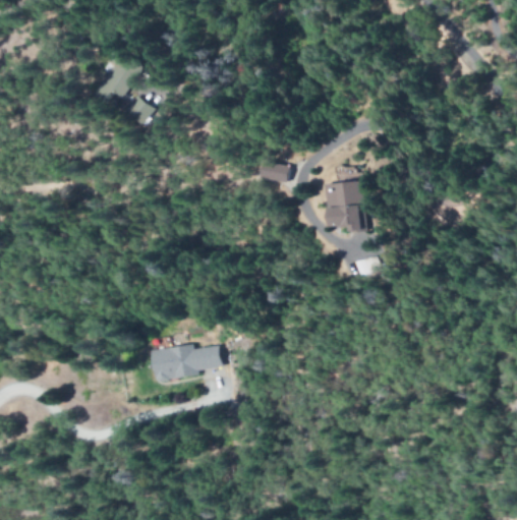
[(136,71),(111,57),(104,70),(109,72),(102,84),(123,96),(136,71)]
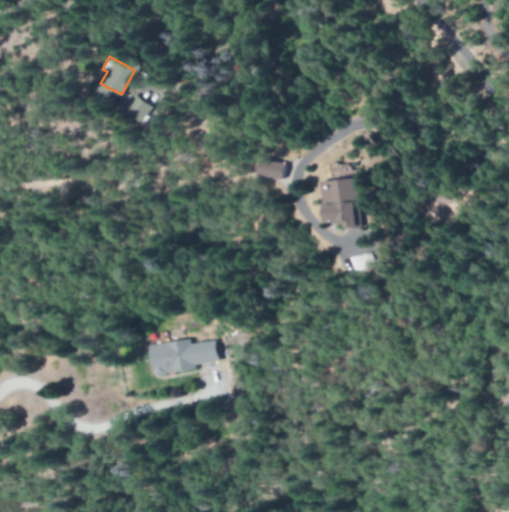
[(151,105),(133,93),(124,107),(142,119),(151,105)]
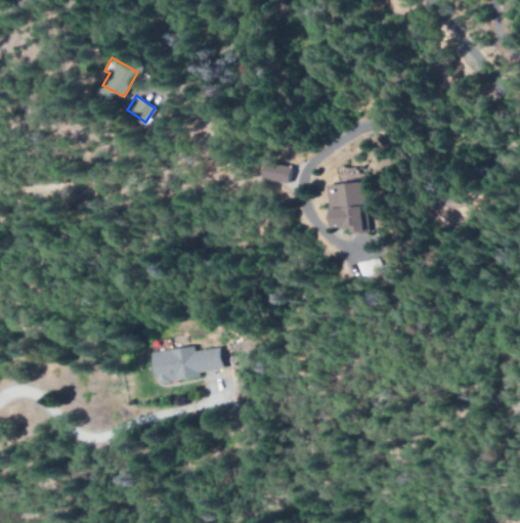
[(262,179),(289,183),(291,166),(264,163),(262,179)]
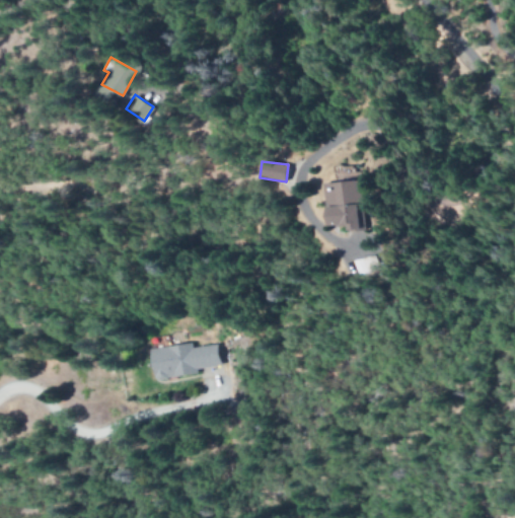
[(327,226),(348,225),(348,231),(362,230),(359,180),(324,183),(326,205),(325,205),(327,226)]
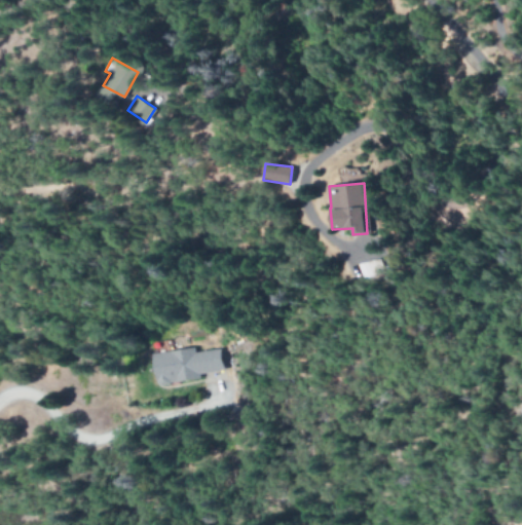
[(358,277),(378,271),(375,259),(353,264),(358,277)]
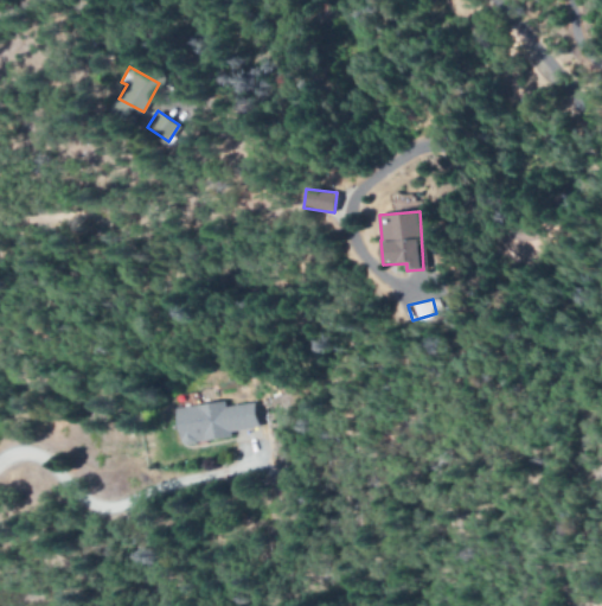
[(255,402),(225,406),(224,402),(177,408),(181,445),(229,439),(229,431),(257,427),(255,402)]
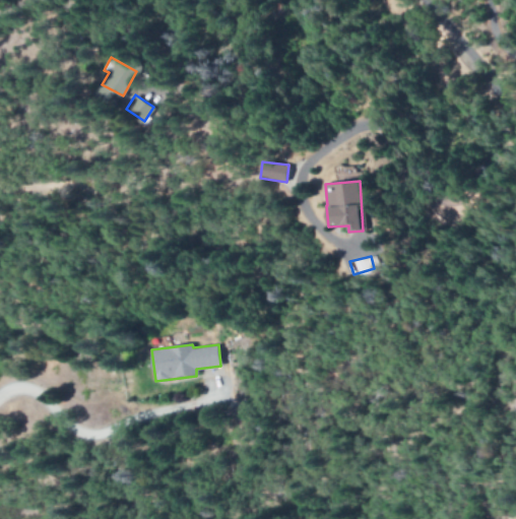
All buildings are outlined.
